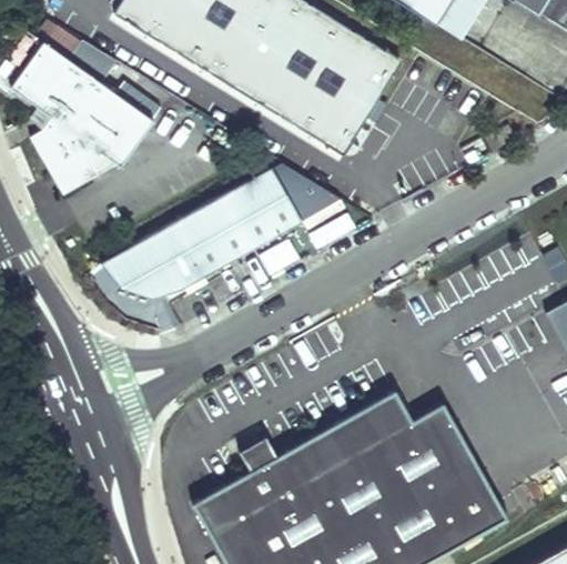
[(400,58),(304,0),(119,0),(111,12),(341,155),(365,116),(355,109),(366,90),(376,98),(400,58)]
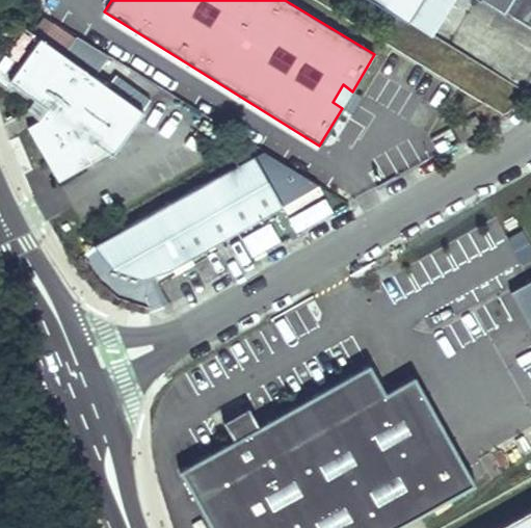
[(353,0),(392,25),(406,0),(458,0),(488,19),(500,0),(353,0)]
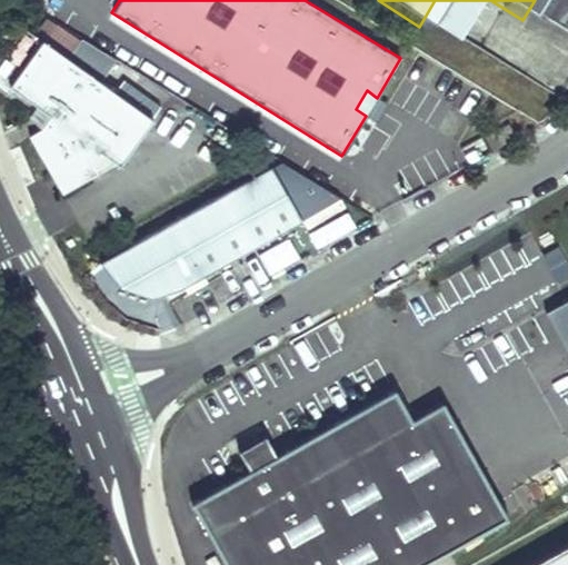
[(152,124),(42,46),(9,92),(50,122),(42,132),(29,140),(62,197),(97,177),(92,168),(101,157),(119,170),(152,124)]
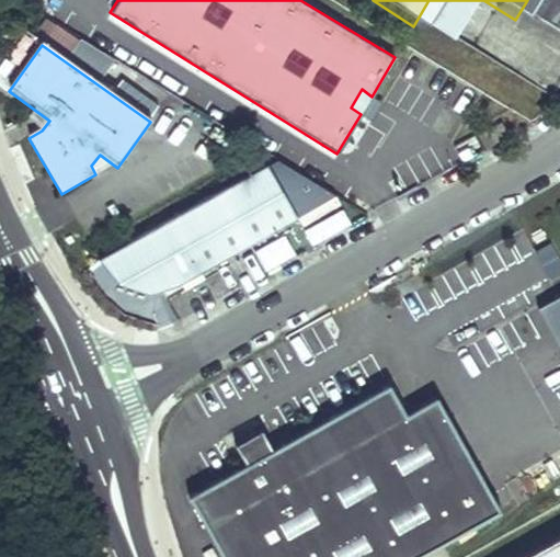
[(361,114),(372,97),(362,89),(351,108),(361,114)]
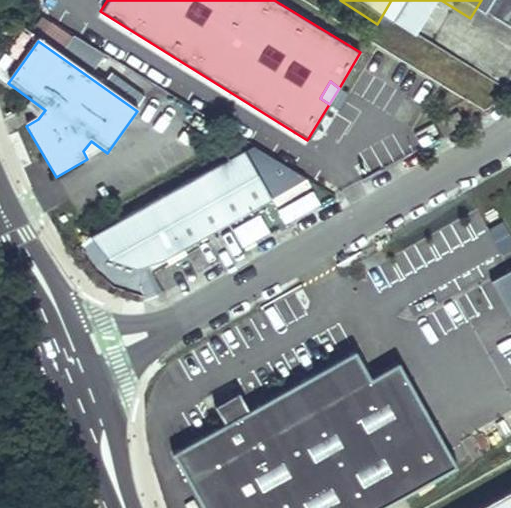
[(209,237),(267,204),(240,153),(81,242),(93,258),(108,268),(119,272),(128,275),(138,273),(149,270),(158,265),(172,258),(209,237)]
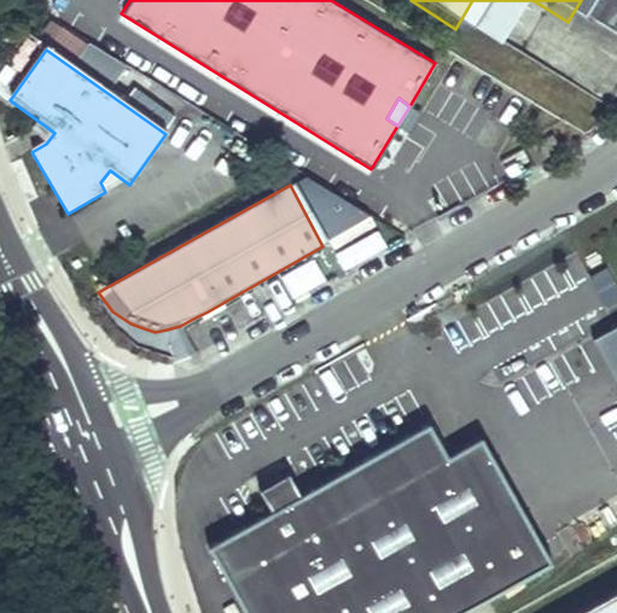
[(344,272),(385,249),(370,221),(354,231),(331,191),(307,204),(344,272)]
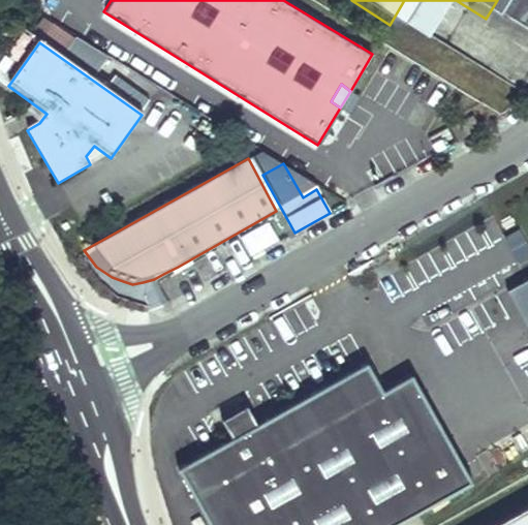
[(527,283),(494,302),(527,364),(527,283)]
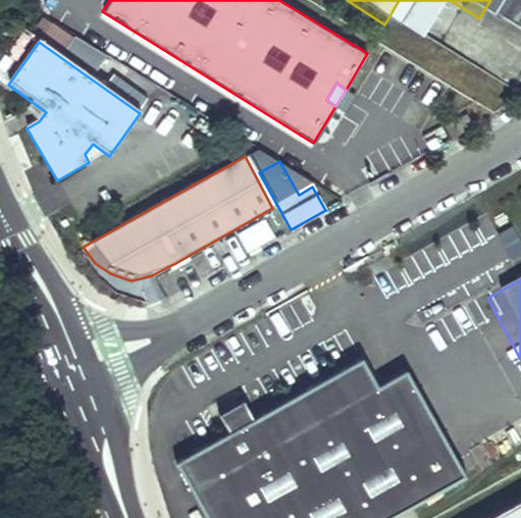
[(239,433),(188,464),(216,517),(412,517),(476,483),(418,373),(389,389),(373,359),(265,420),(255,401),(230,415),(239,433)]
